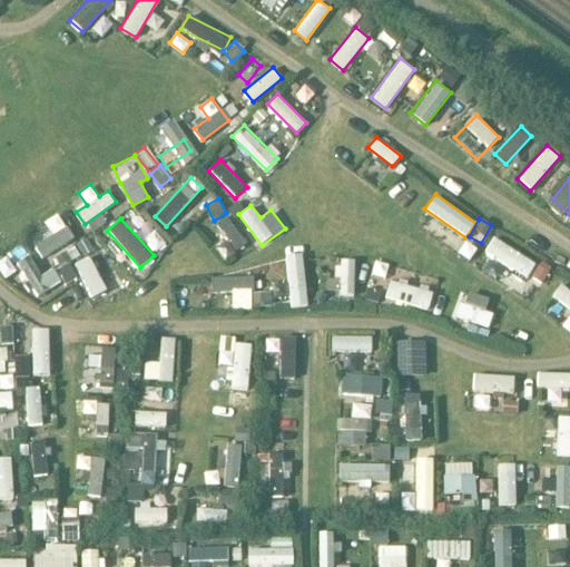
[(66,224),(35,244),(42,257),(75,237),(66,224)]
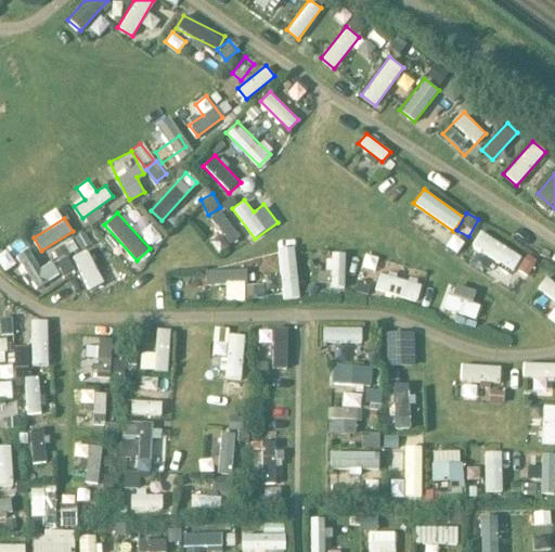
[(466,259),(506,284),(524,257),(483,232),(466,259)]
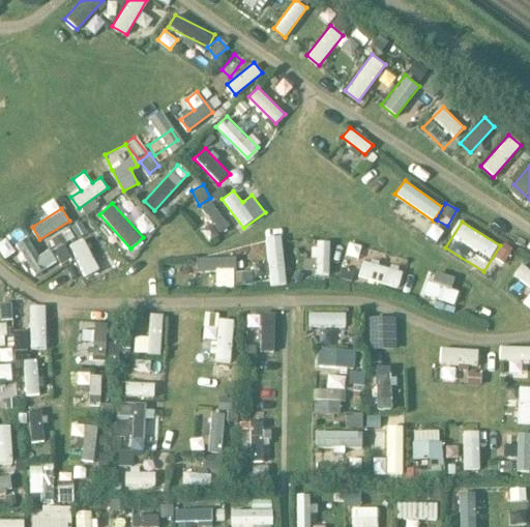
[(51,249),(36,255),(29,235),(18,240),(31,273),(57,263),(51,249)]
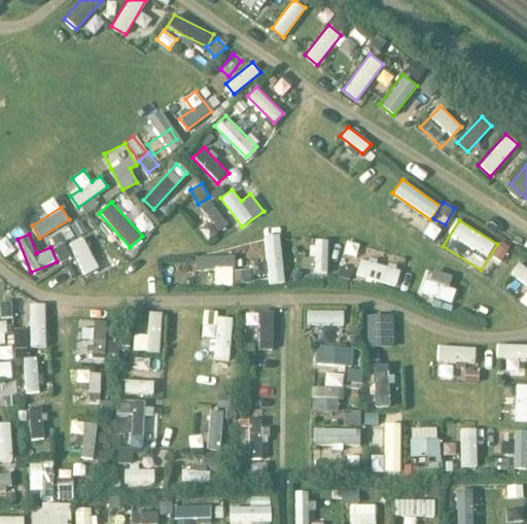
[(266,235),(268,283),(283,282),(281,235),(266,235)]
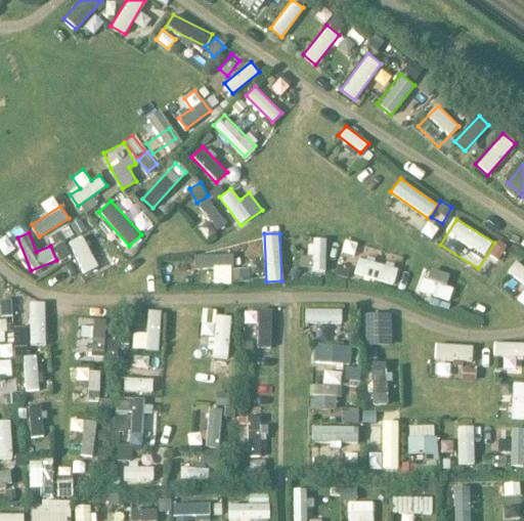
[(325,271),(326,239),(311,237),(310,270),(325,271)]
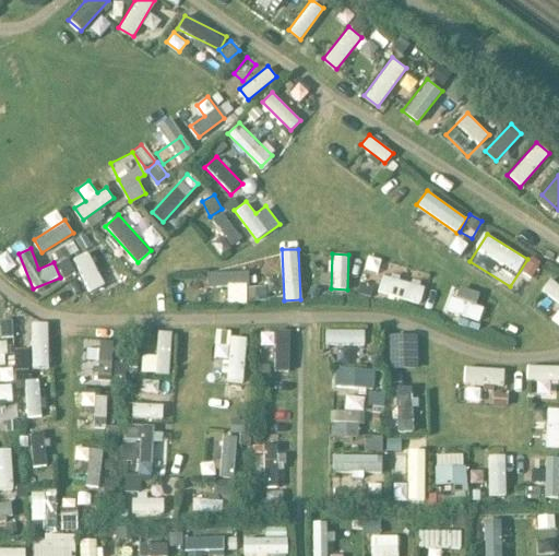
[(520,268),(530,276),(542,263),(532,255),(520,268)]
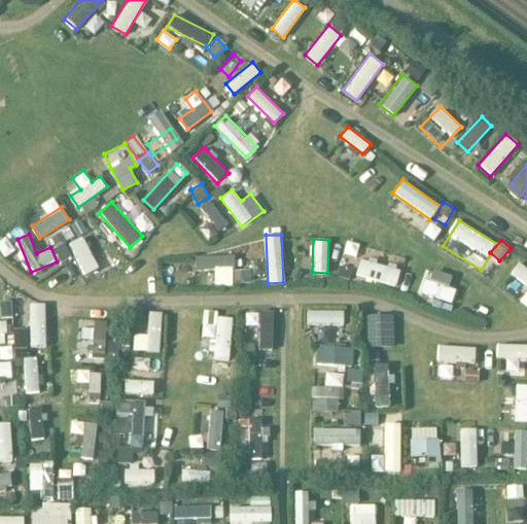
[(60,263),(71,257),(65,242),(54,247),(60,263)]
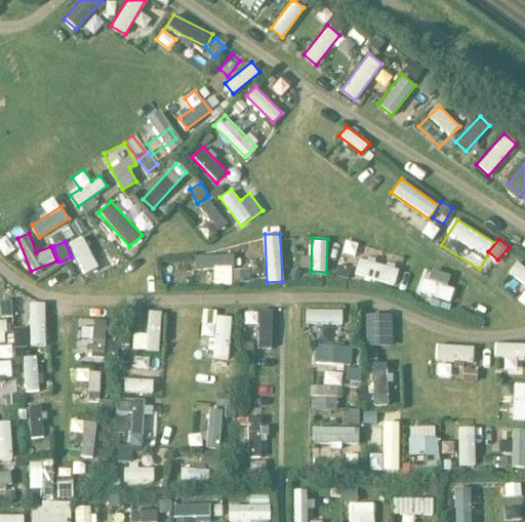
[(233,283),(231,253),(194,255),(195,268),(213,267),(214,283),(233,283)]
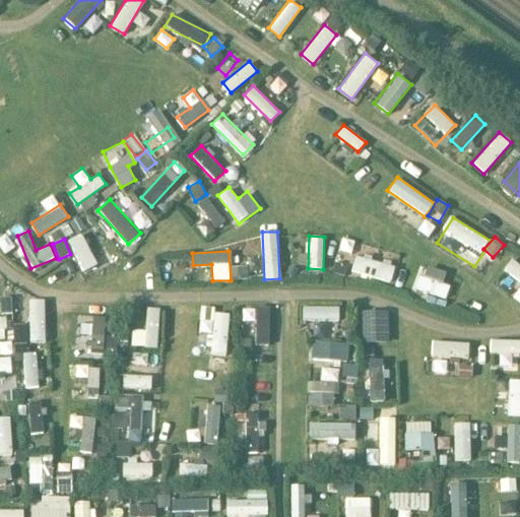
[(355,253),(350,269),(391,281),(395,265),(355,253)]
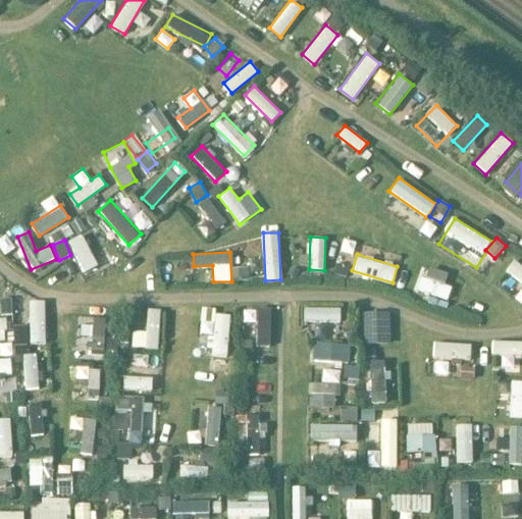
[(521,265),(513,260),(506,270),(521,281),(521,265)]
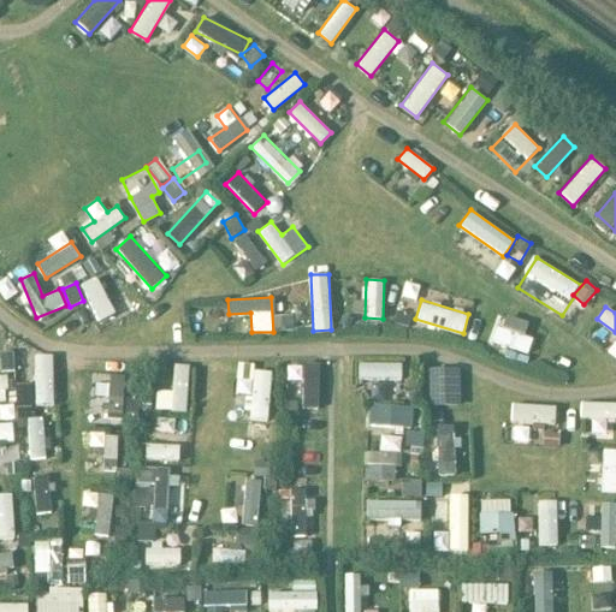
[(272,314),(273,330),(294,328),(292,314),(272,314)]
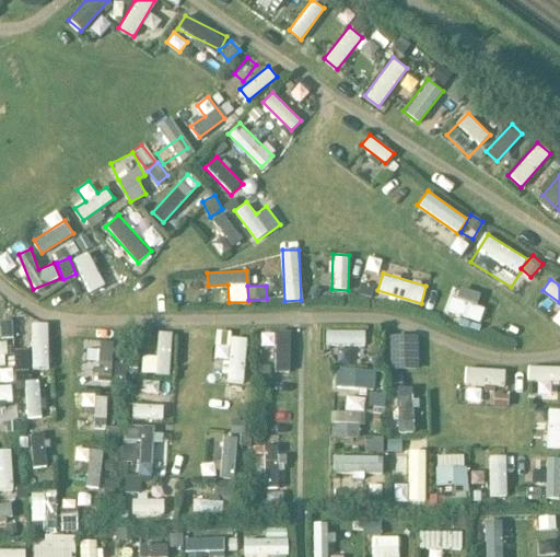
[(451,298),(447,311),(481,318),(485,305),(451,298)]
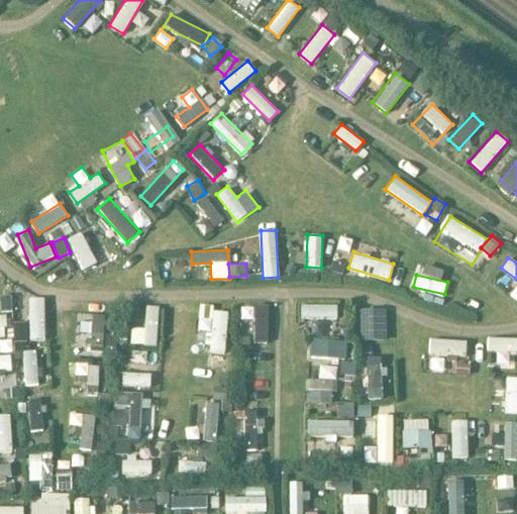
[(0,309),(11,309),(11,294),(0,294),(0,309)]
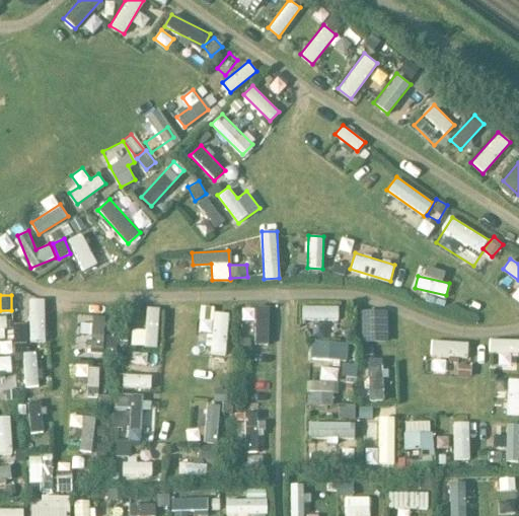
[(27,298),(29,341),(46,341),(45,298),(27,298)]
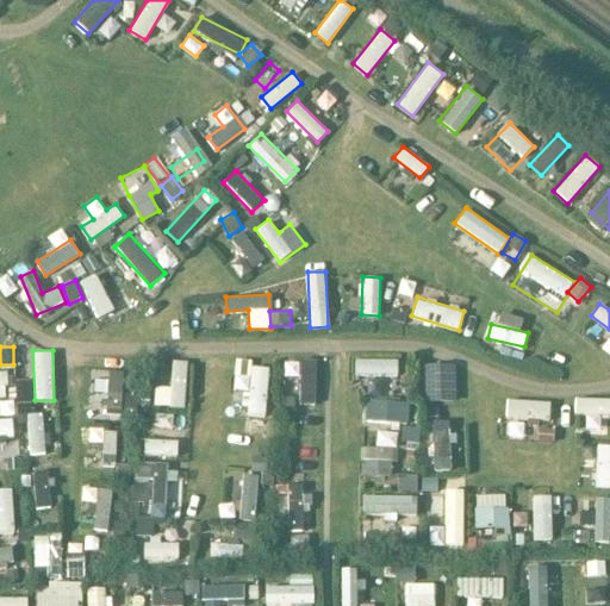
[(355,375),(398,373),(398,357),(355,360),(355,375)]
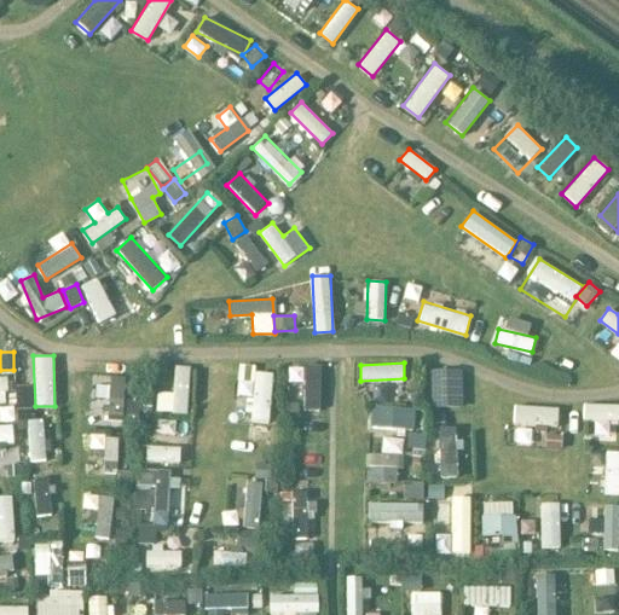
[(271,422),(272,371),(254,371),(254,364),(239,364),(239,378),(253,378),(252,421),(271,422)]
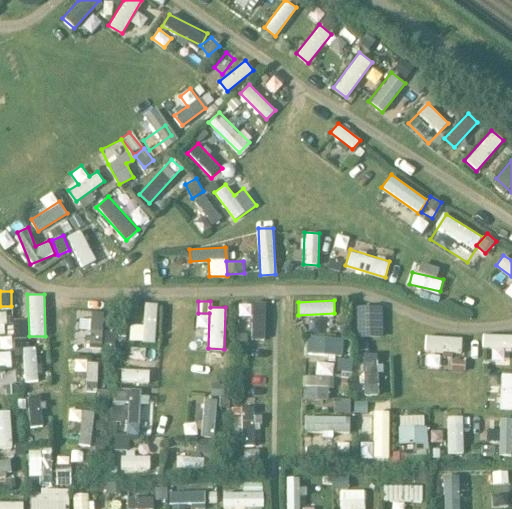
[(252,301),(252,338),(266,338),(265,301),(252,301)]
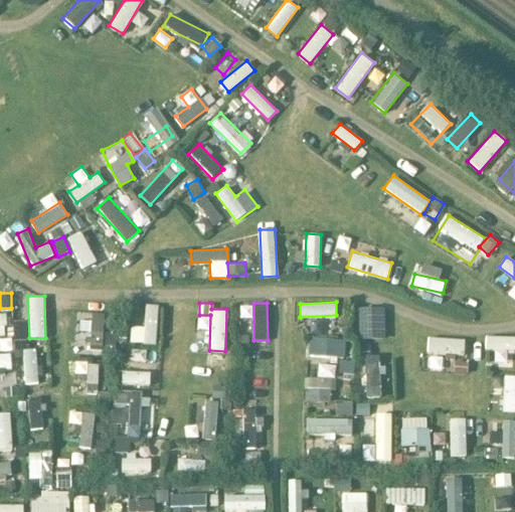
[(156,344),(158,305),(145,304),(144,326),(131,325),(131,343),(156,344)]
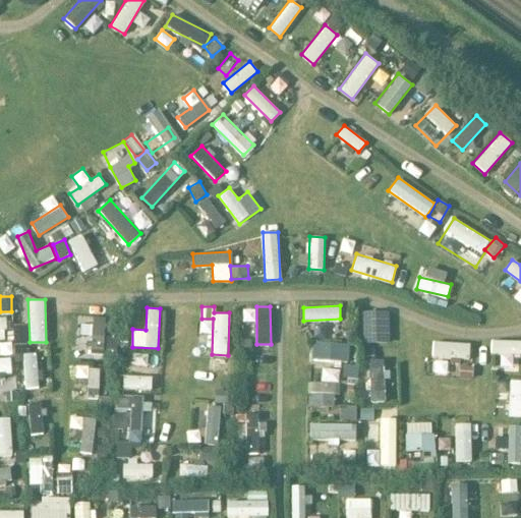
[(363,313),(364,342),(388,342),(387,312),(363,313)]
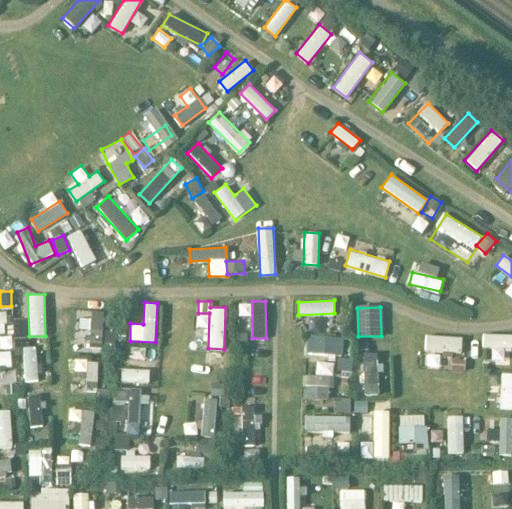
[(78,311),(77,329),(89,329),(88,344),(103,344),(104,311),(78,311)]
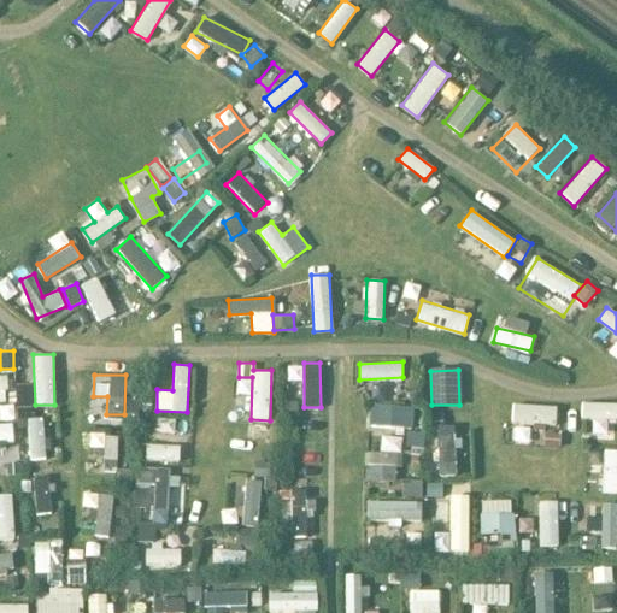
[(33,405),(31,384),(6,385),(7,405),(33,405)]
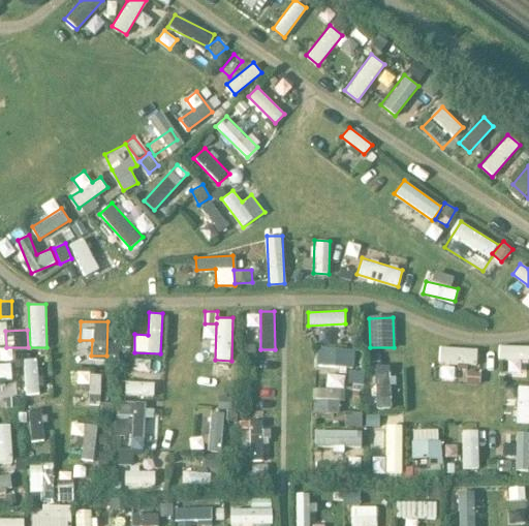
[(528,344),(498,344),(498,359),(507,359),(507,372),(521,372),(521,359),(528,359),(528,344)]
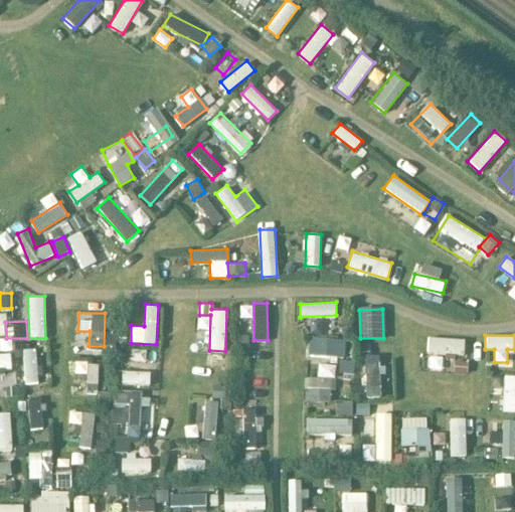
[(309,356),(345,357),(345,337),(309,337),(309,356)]
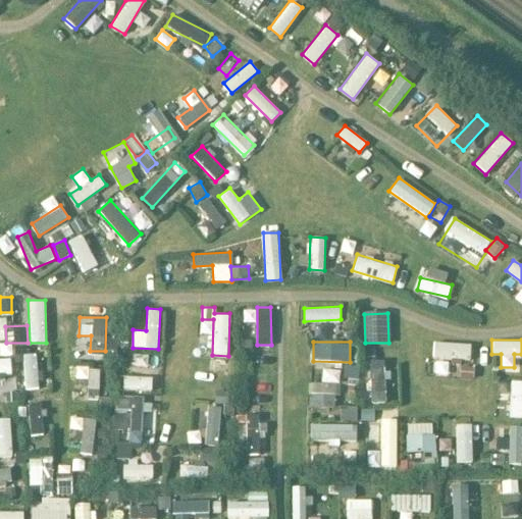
[(433,342),(432,357),(470,358),(471,343),(433,342)]
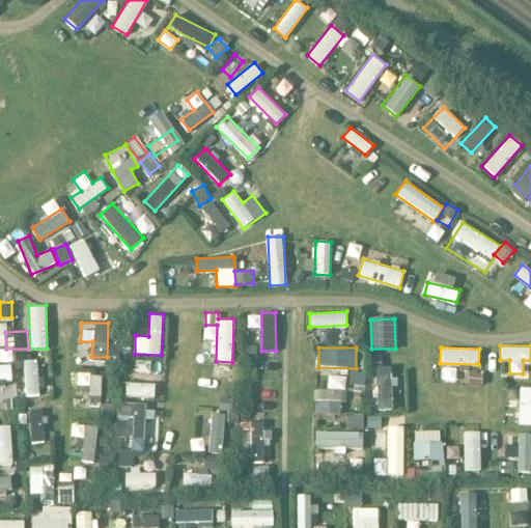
[(38,395),(37,360),(24,361),(25,395),(38,395)]
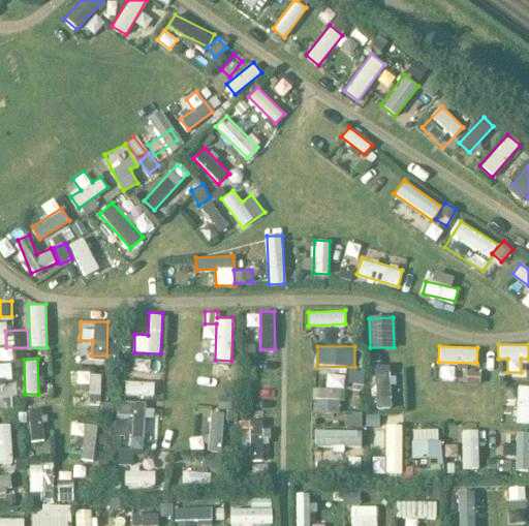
[(0,362),(0,394),(11,394),(10,362),(0,362)]
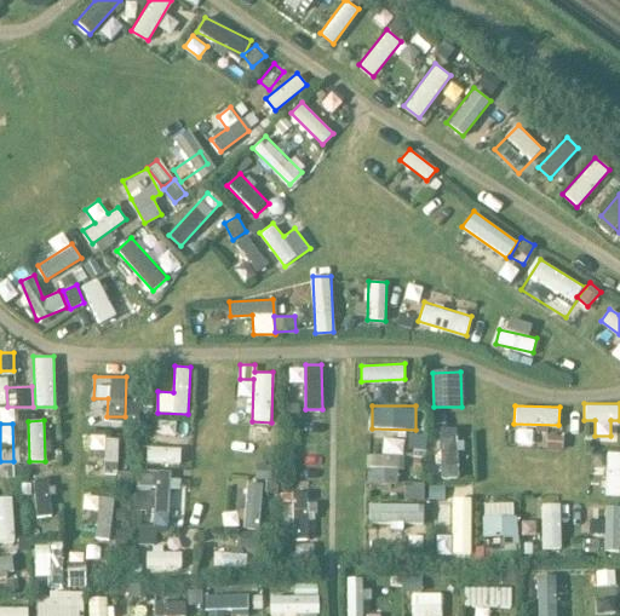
[(253,438),(271,437),(270,424),(252,425),(253,438)]
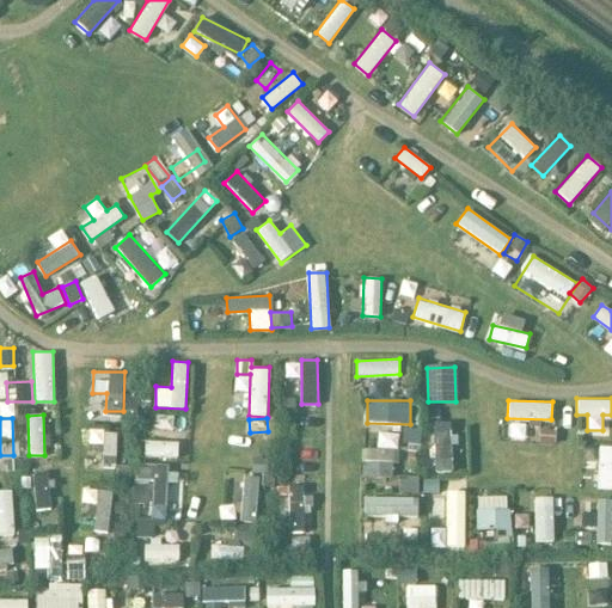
[(432,422),(434,472),(451,471),(448,422),(432,422)]
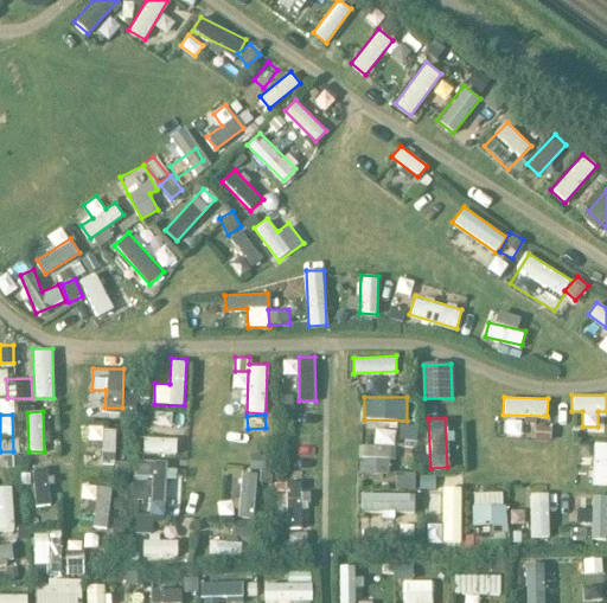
[(167,435),(167,424),(141,425),(142,451),(183,450),(183,435),(167,435)]
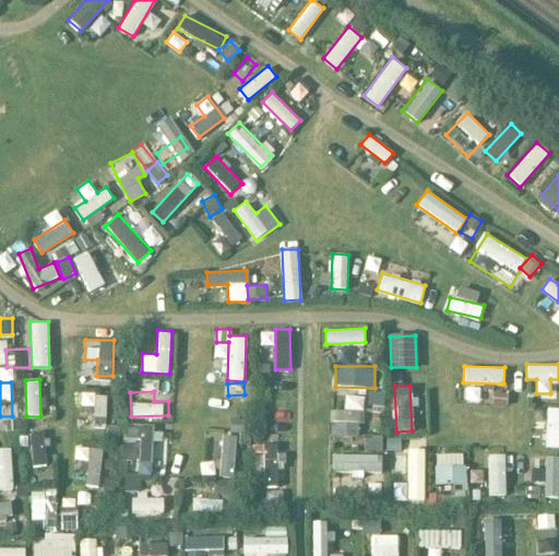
[(95,427),(108,427),(107,393),(82,394),(82,405),(95,405),(95,427)]
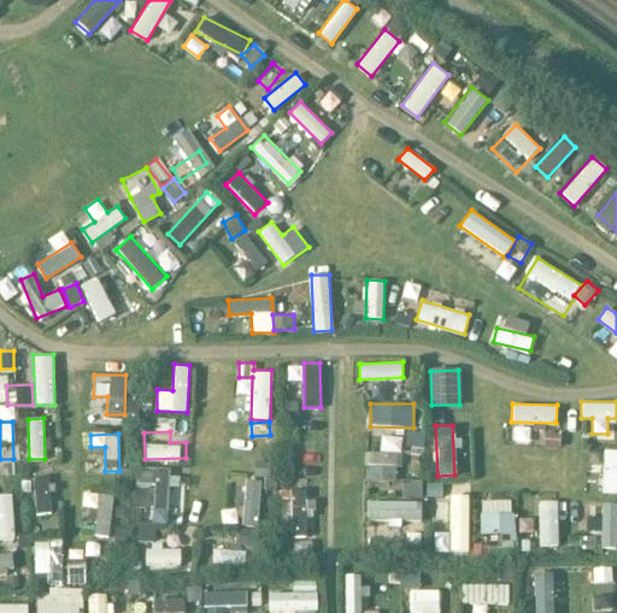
[(616,490),(616,448),(603,448),(601,490),(616,490)]
